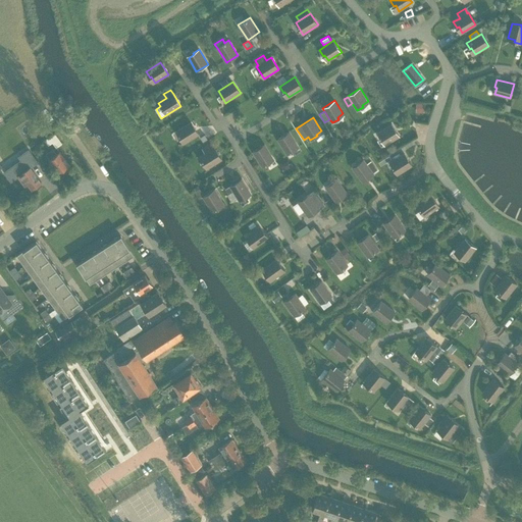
[(186,143),(199,135),(191,122),(176,132),(180,138),(181,137),(186,143)]
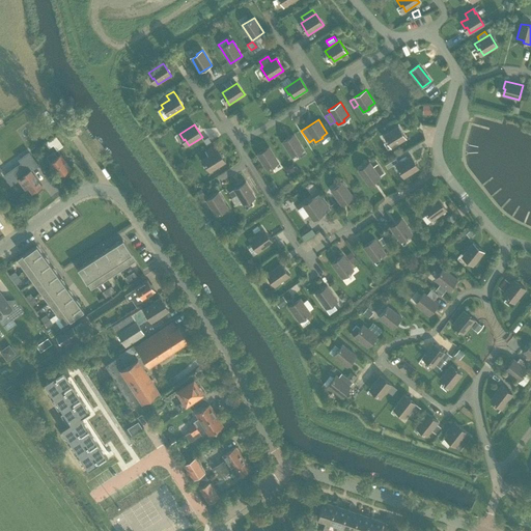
[(384,136),(388,142),(389,141),(393,147),(407,138),(398,127),(384,136)]
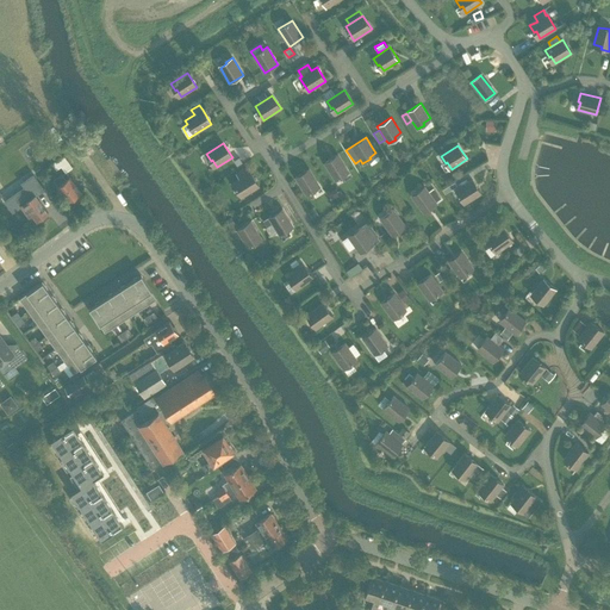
[(342,176),(341,174),(348,169),(338,154),(324,163),(335,180),(342,176)]
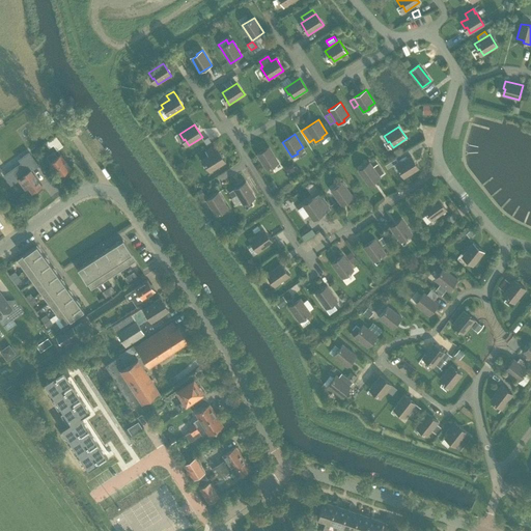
[(56,136),(47,143),(50,147),(54,144),(58,150),(63,146),(56,136)]
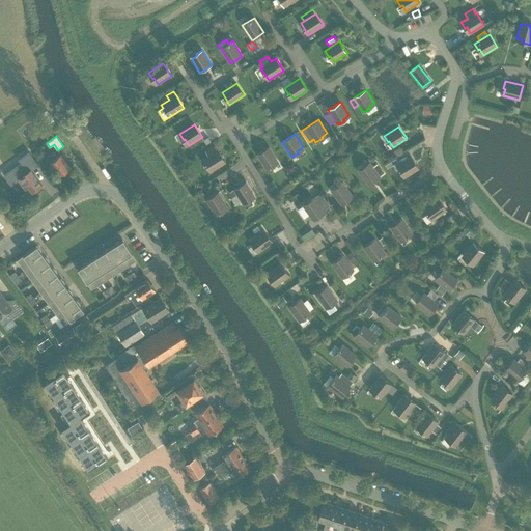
[(205,151),(208,156),(218,150),(215,145),(205,151)]
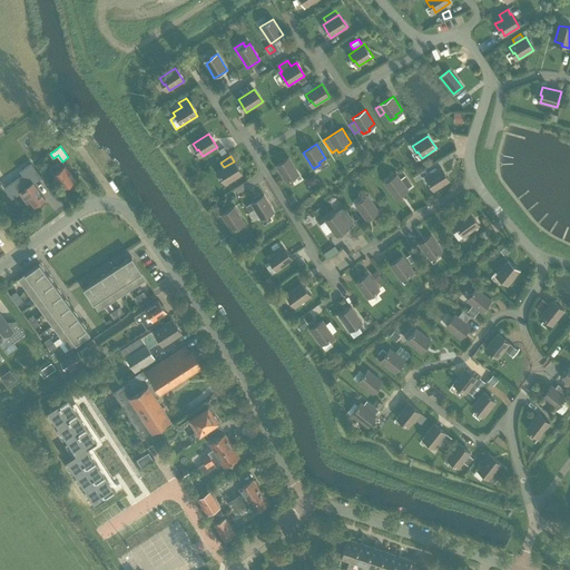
[(293,178),(292,176),(298,173),(290,158),(276,166),(286,183),(293,178)]
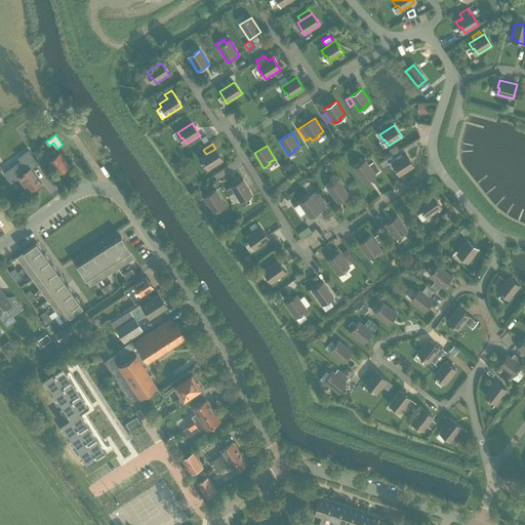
[(215,149),(206,154),(200,158),(204,164),(206,163),(209,169),(223,161),(215,149)]
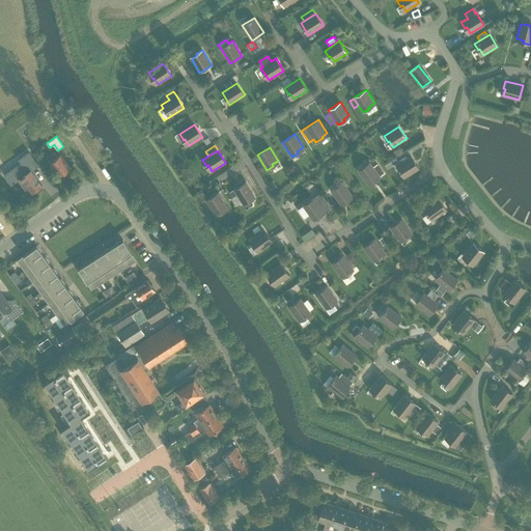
[(58,157),(54,151),(47,157),(60,175),(71,168),(61,155),(58,157)]
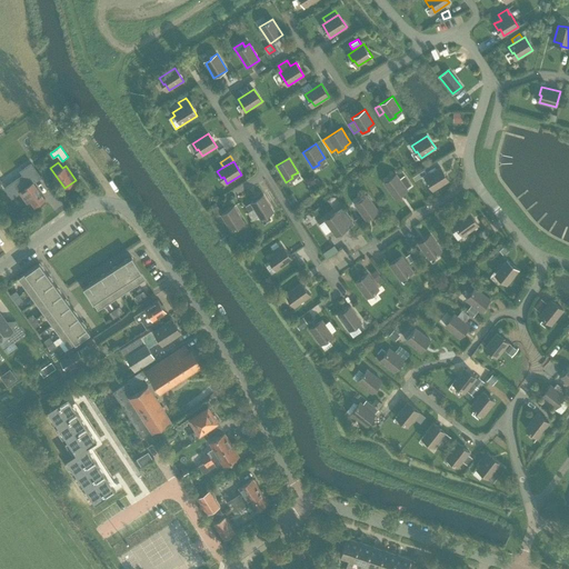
[(5,187),(3,187),(11,198),(20,191),(27,202),(30,199),(36,207),(46,199),(33,181),(40,177),(30,165),(20,171),(23,175),(5,188),(5,187)]
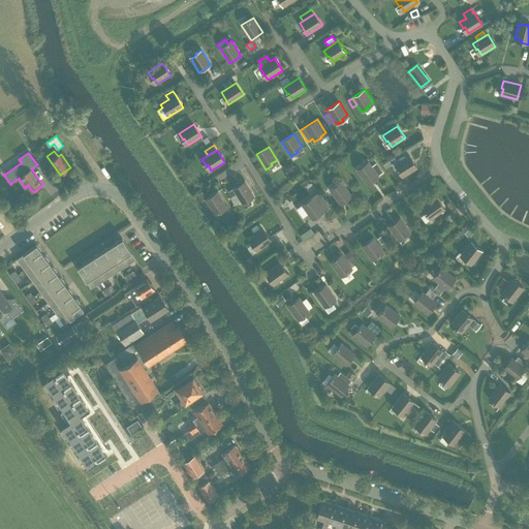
[(399,172),(400,170),(404,177),(417,167),(410,156),(395,165),(399,172)]
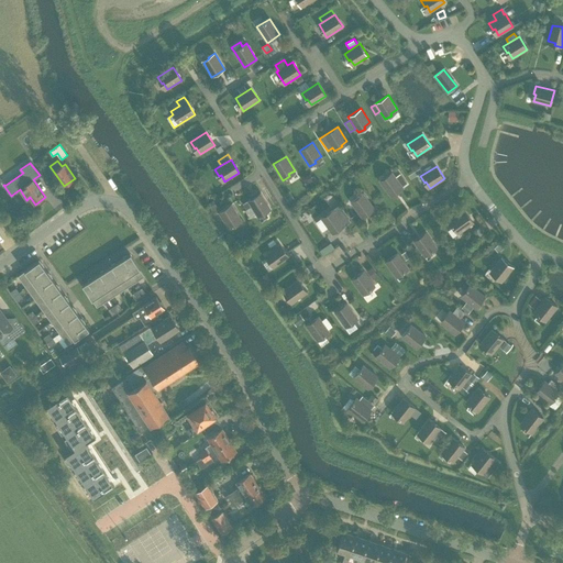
[(420,168),(409,175),(411,178),(422,172),(420,168)]
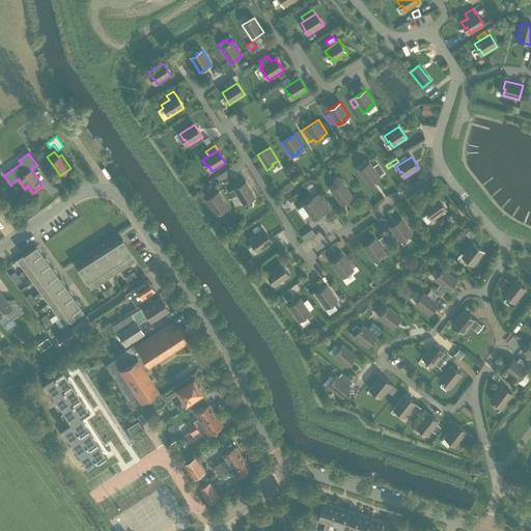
[(369,186),(381,177),(379,174),(383,171),(376,162),(372,165),(370,163),(364,167),(365,168),(360,172),(369,186)]
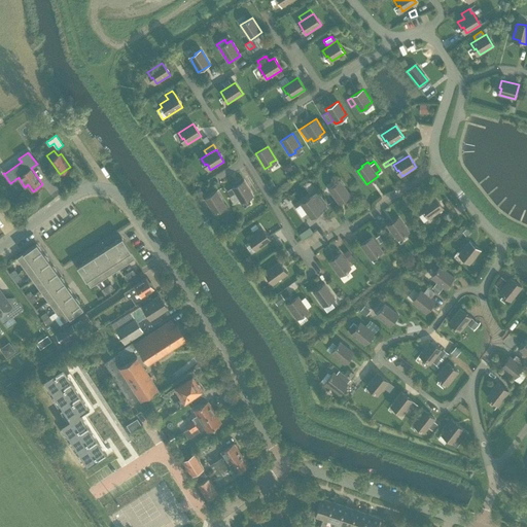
[(293,164),(288,167),(293,176),(299,173),(293,164)]
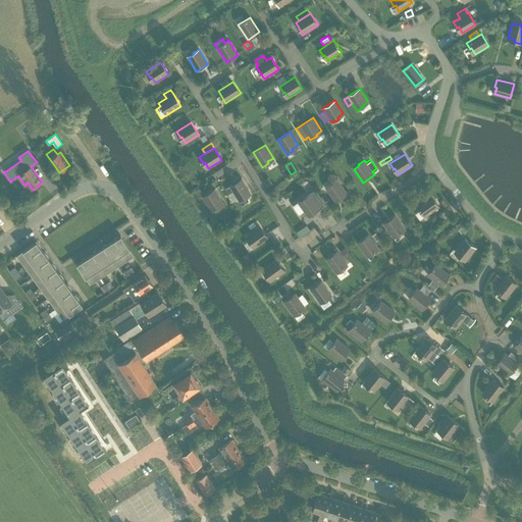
[(268,176),(263,179),(267,187),(272,184),(268,176)]
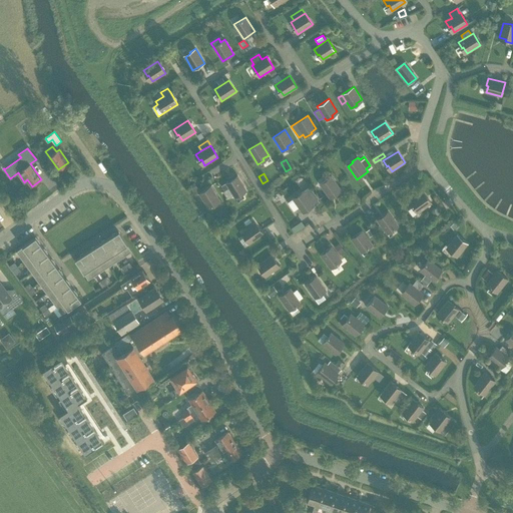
[(225,183),(221,185),(224,190),(229,198),(234,196),(235,197),(240,194),(243,194),(246,192),(246,190),(237,175),(225,183)]
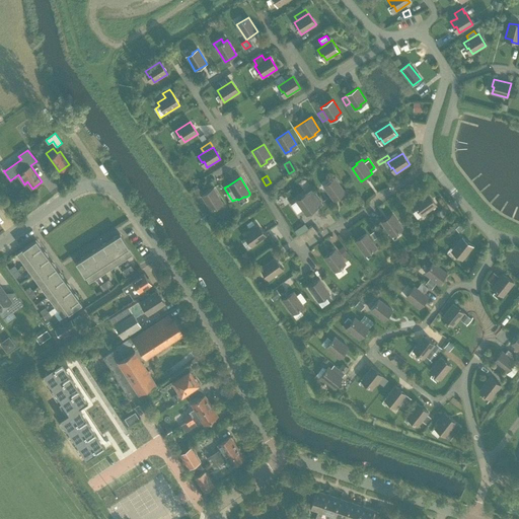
[(330,183),(324,188),(334,201),(346,193),(335,178),(329,182),(330,183)]
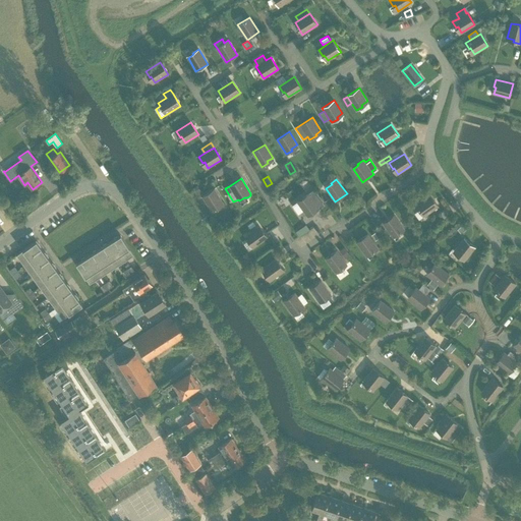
[(218,208),(217,206),(223,203),(215,189),(203,196),(212,212),(218,208)]
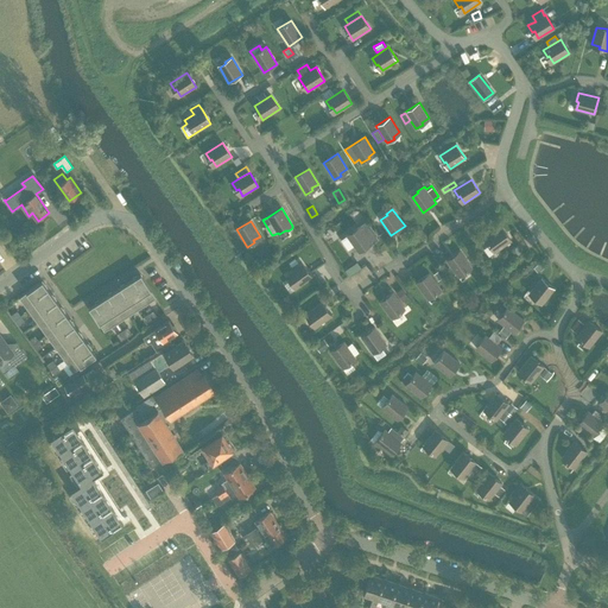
[(367,223),(361,228),(360,226),(354,232),(355,233),(348,238),(359,252),(373,242),(371,241),(377,236),(367,223)]
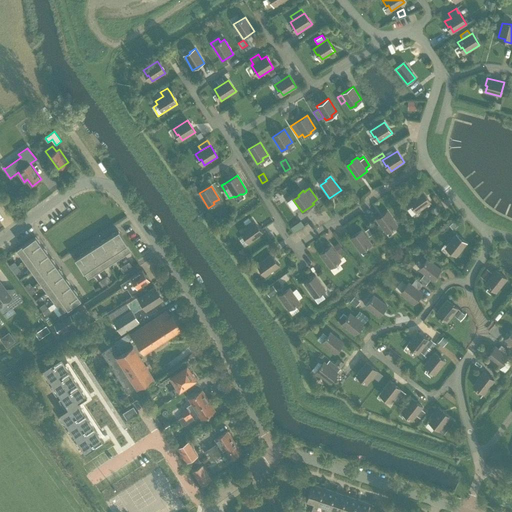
[(422,191),(408,201),(413,207),(414,206),(418,211),(431,203),(422,191)]
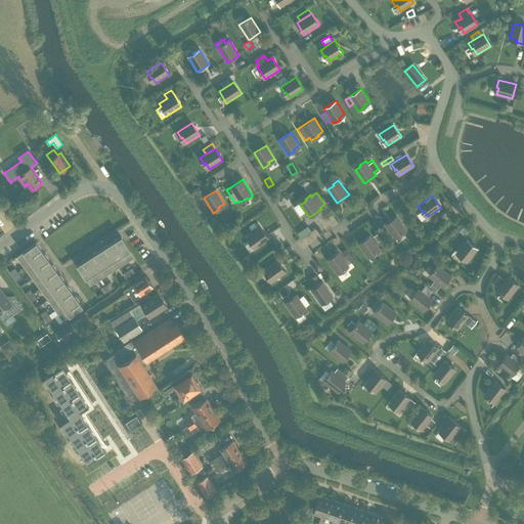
[(290,209),(298,206),(295,200),(287,203),(290,209)]
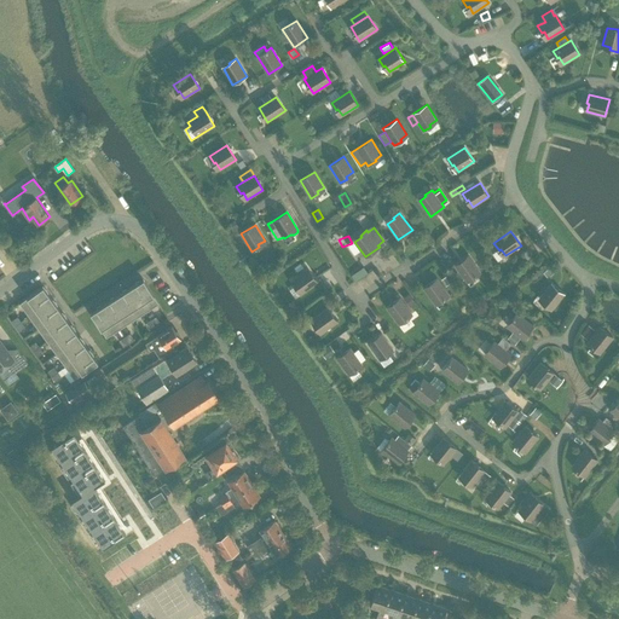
[(530,249),(524,253),(528,259),(534,255),(530,249)]
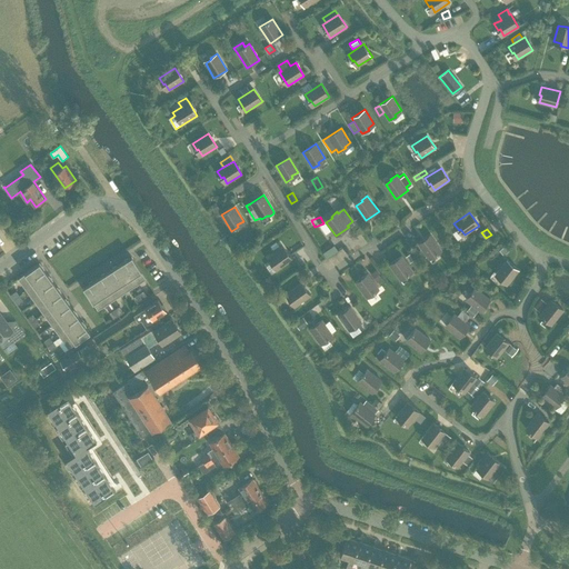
[(436,255),(442,250),(431,235),(418,243),(428,258),(435,253),(436,255)]
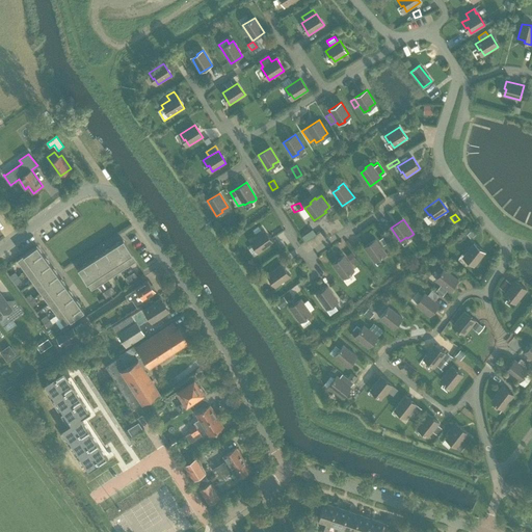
[(313,230),(302,237),(306,242),(317,235),(313,230)]
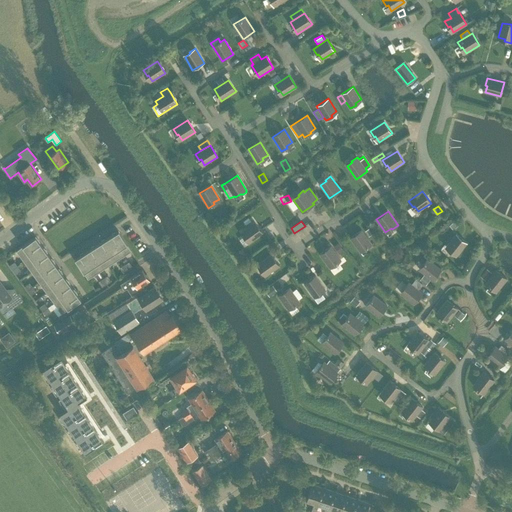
[(314,221),(301,231),(306,239),(320,228),(314,221)]
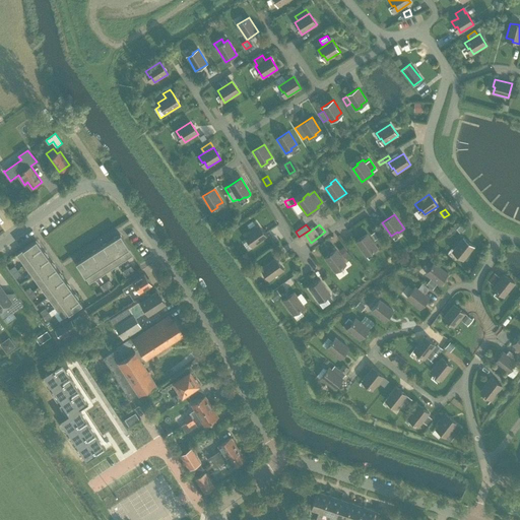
[(380,224),(374,229),(378,235),(384,231),(380,224)]
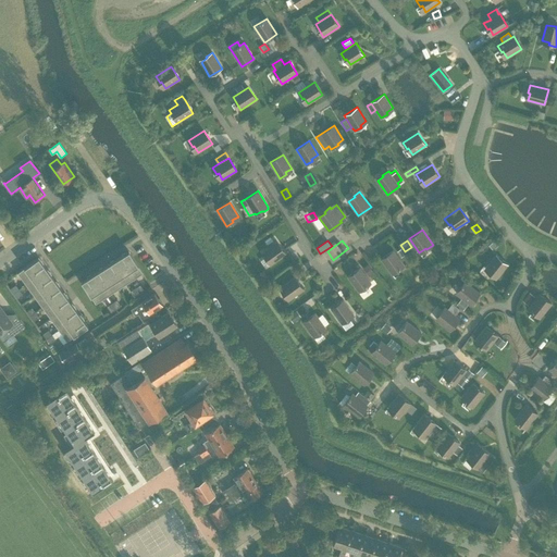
[(265,257),(261,260),(267,268),(272,263),(286,254),(277,242),(262,252),(265,257)]
